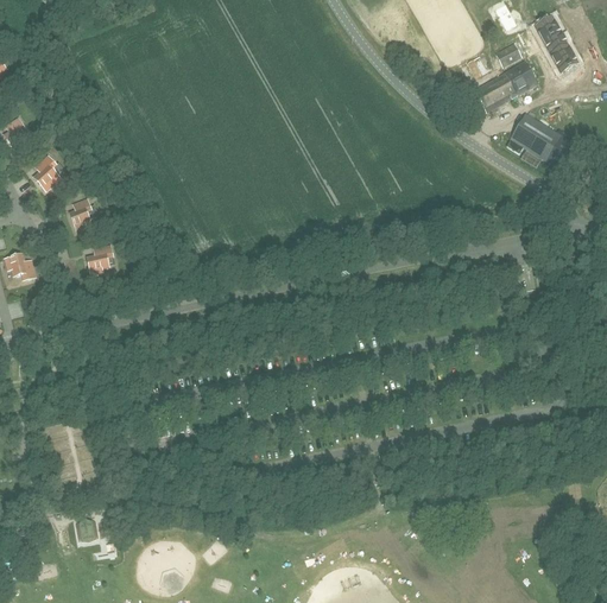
[(43,0),(62,16),(68,8),(57,0),(43,0)]
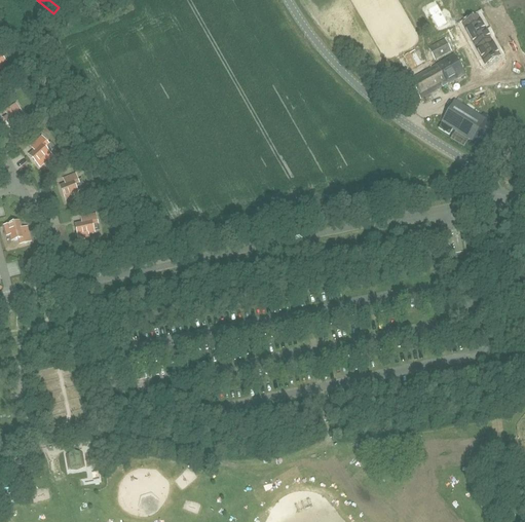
[(446,19),(436,1),(427,6),(437,24),(446,19)]
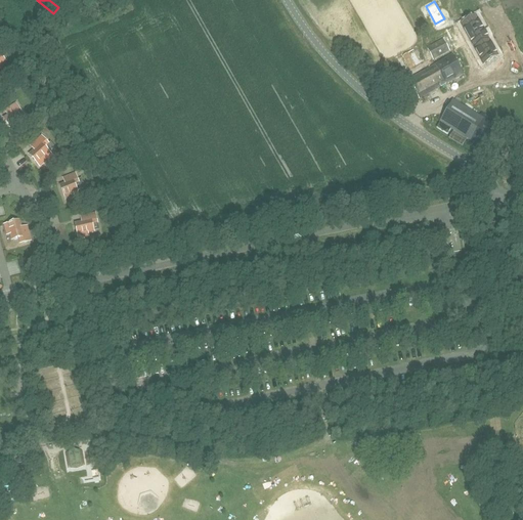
[(475,14),(461,23),(481,60),(487,56),(488,57),(490,56),(490,55),(495,52),(496,52),(486,34),(486,33),(484,29),(483,29),(475,14)]
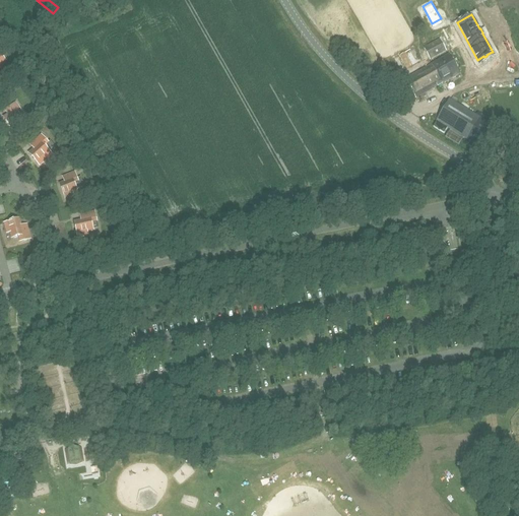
[(467,136),(479,115),(449,97),(436,117),(467,136)]
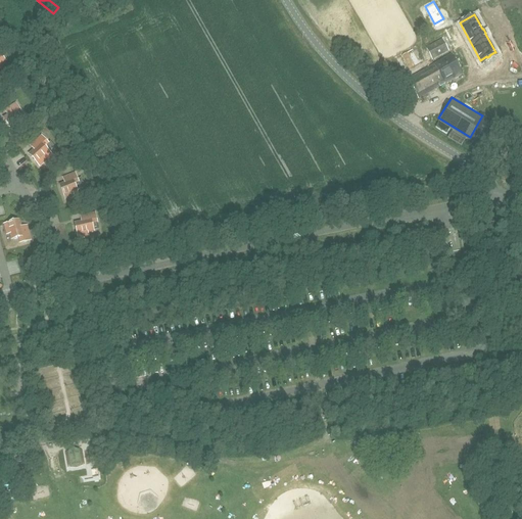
[(11,128),(18,124),(16,121),(20,118),(17,111),(20,109),(14,100),(4,107),(7,111),(3,114),(11,128)]
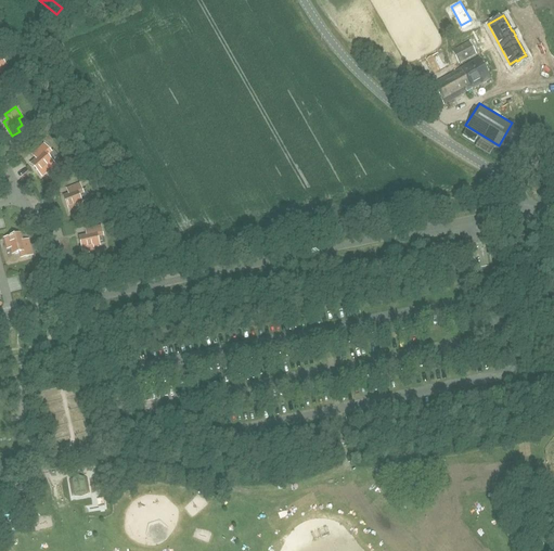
[(41,174),(49,166),(47,163),(51,158),(47,153),(50,150),(42,141),(31,151),(36,155),(30,161),(41,174)]
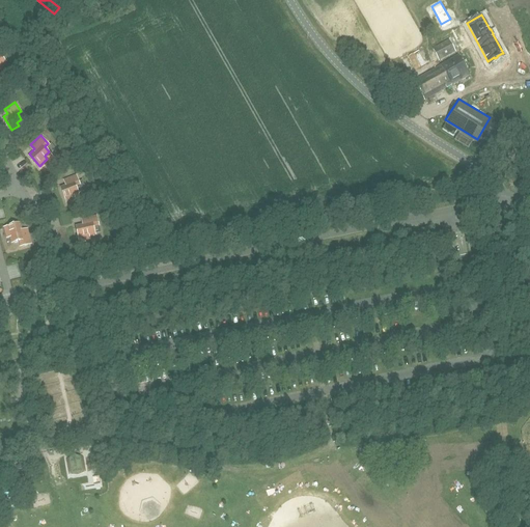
[(66,199),(75,196),(73,193),(77,191),(75,185),(79,183),(75,172),(63,177),(65,182),(60,185),(66,199)]
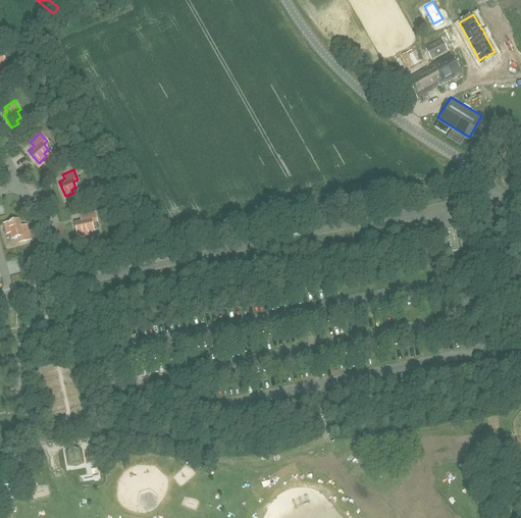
[(77,235),(87,232),(87,229),(93,227),(91,221),(96,219),(94,209),(80,212),(81,218),(73,219),(77,235)]
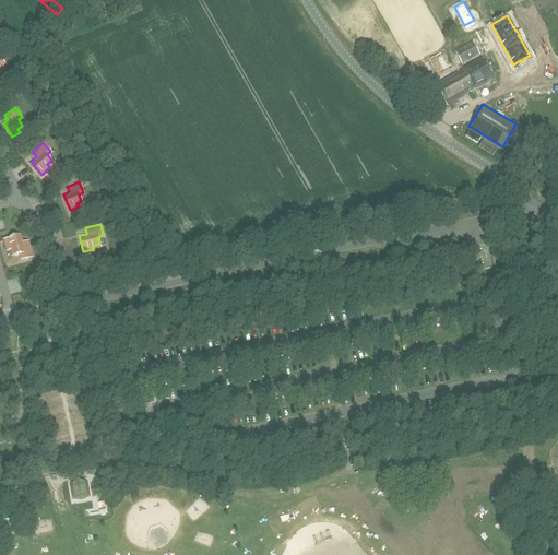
[(22,239),(21,233),(3,237),(7,247),(10,246),(12,252),(19,250),(21,256),(32,254),(28,238),(22,239)]
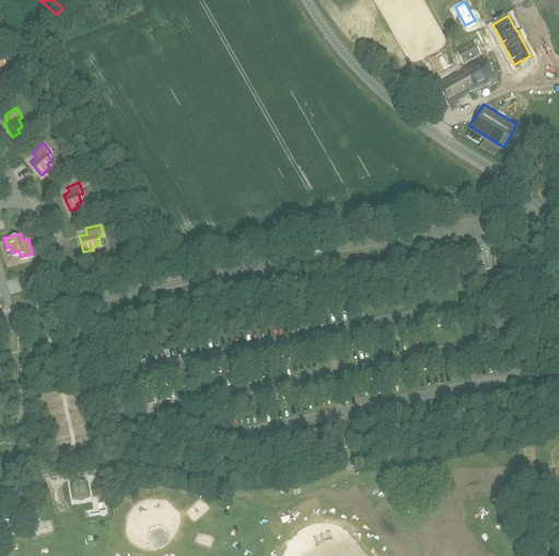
[(86,477),(69,481),(71,497),(89,495),(86,477)]
